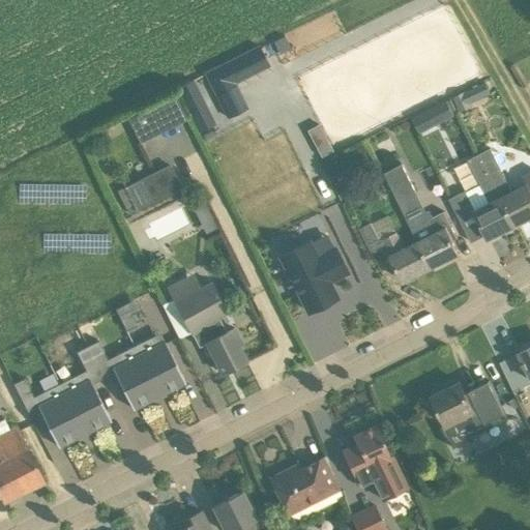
[(271,67),(261,48),(206,76),(229,120),(249,110),(237,85),(271,67)]
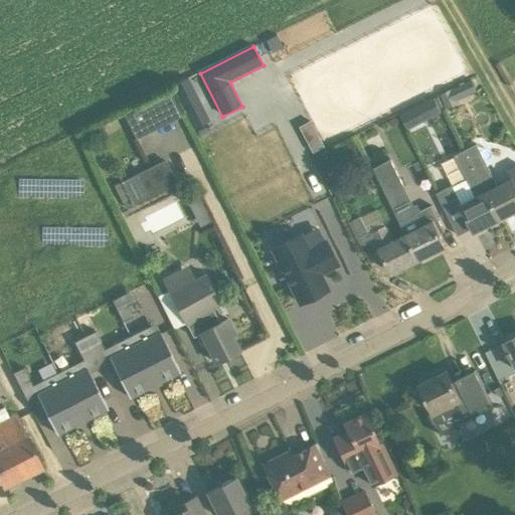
[(441,95),(445,104),(457,98),(453,90),(452,89),(441,95)]
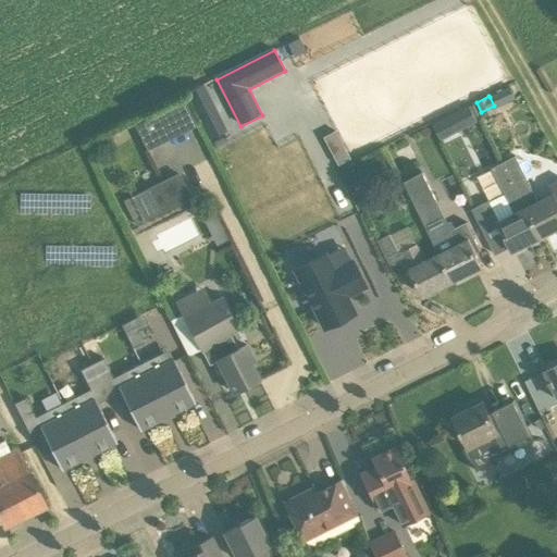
[(197,127),(183,99),(143,120),(157,148),(197,127)]
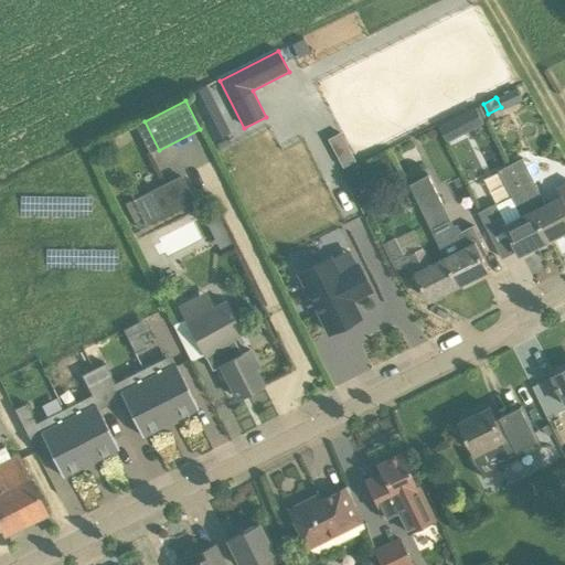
[(476,106),(438,126),(447,145),(458,139),(452,128),(460,124),(466,135),(484,125),(476,106)]
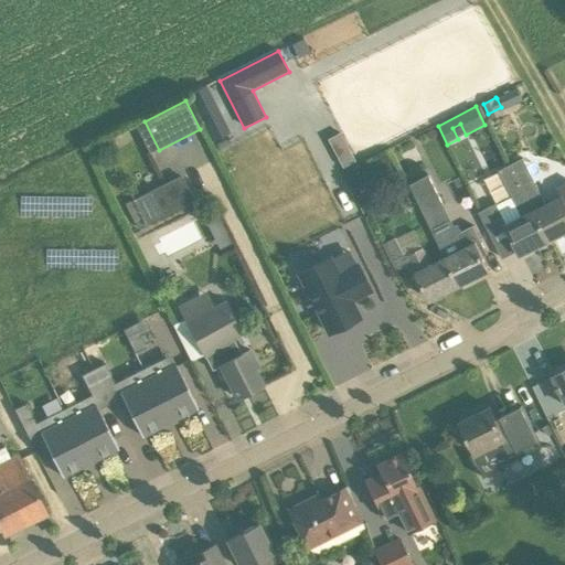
[(340,132),(328,139),(342,168),(355,161),(340,132)]
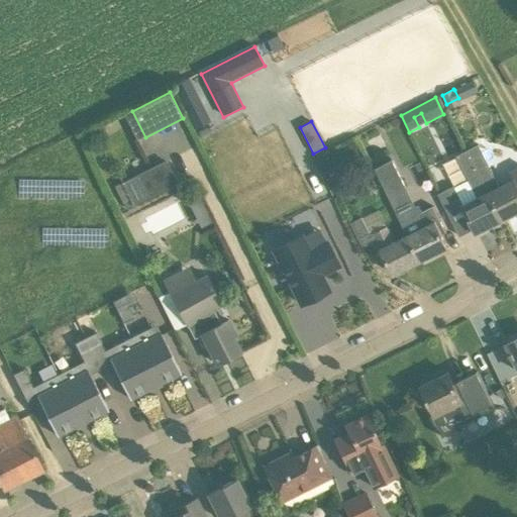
[(479,144),(468,149),(503,220),(516,212),(516,169),(511,173),(514,180),(500,187),(479,144)]
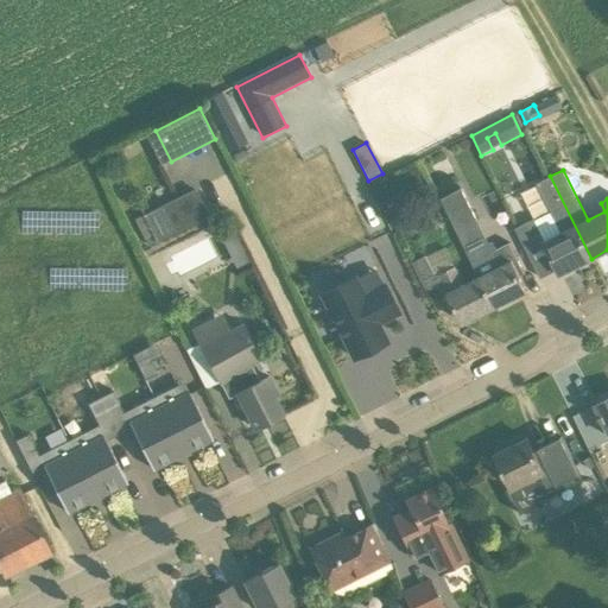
[(562,233),(545,241),(536,222),(518,232),(530,255),(546,246),(561,274),(591,259),(550,176),(537,183),(562,233)]
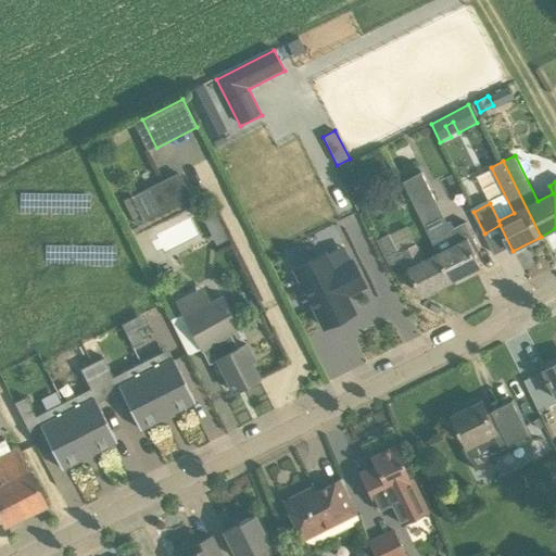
[(442,212),(421,172),(403,181),(424,222),(442,212)]
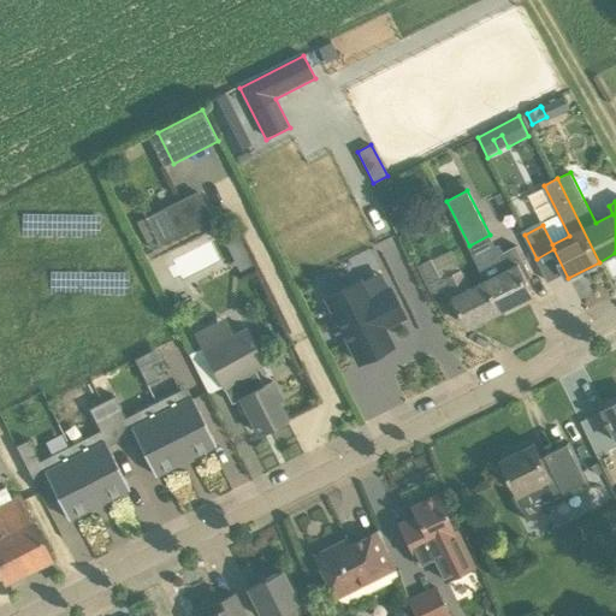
[(148,217),(161,243),(213,218),(200,191),(148,217)]
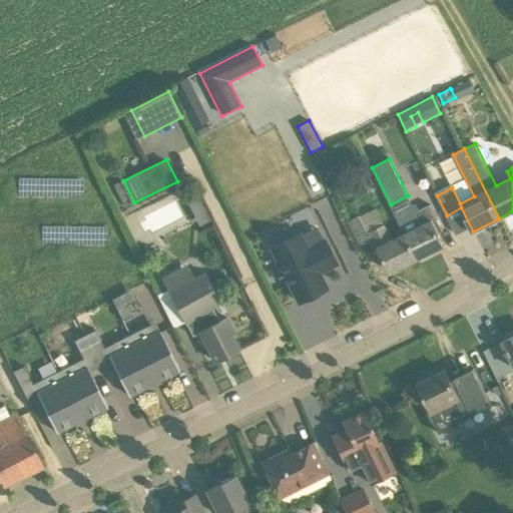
[(114,184),(125,206),(134,202),(123,180),(114,184)]
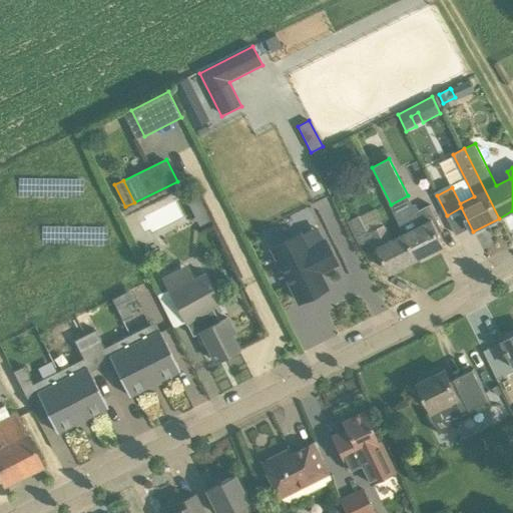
[(194,193),(184,198),(189,209),(200,203),(194,193)]
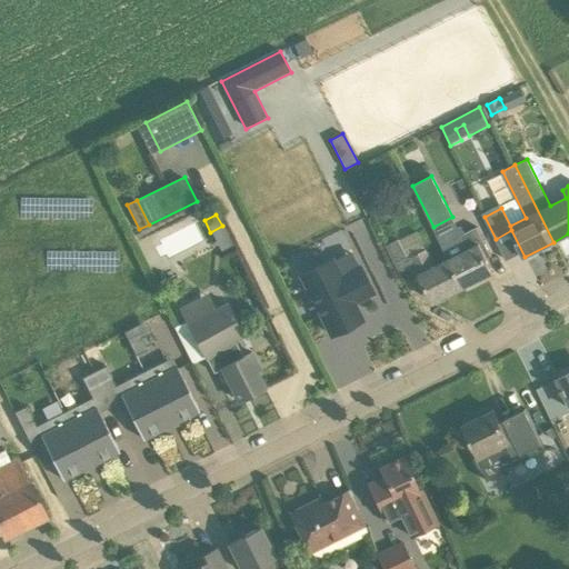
[(438,238),(449,259),(463,288),(495,272),(487,258),(492,256),(478,228),(461,236),(458,229),(438,238)]
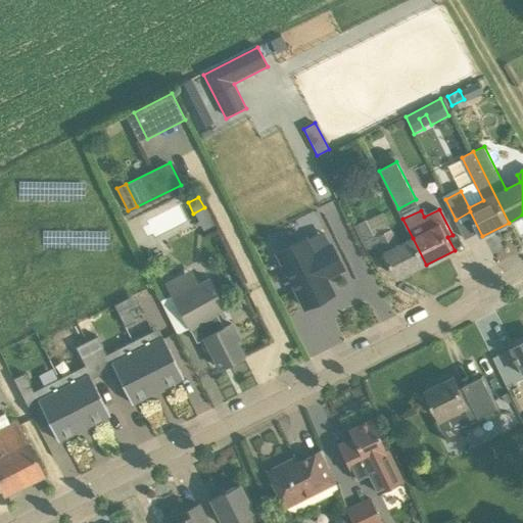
[(426,265),(413,238),(400,244),(392,229),(376,237),(367,221),(355,227),(372,260),(386,253),(399,278),(426,265)]
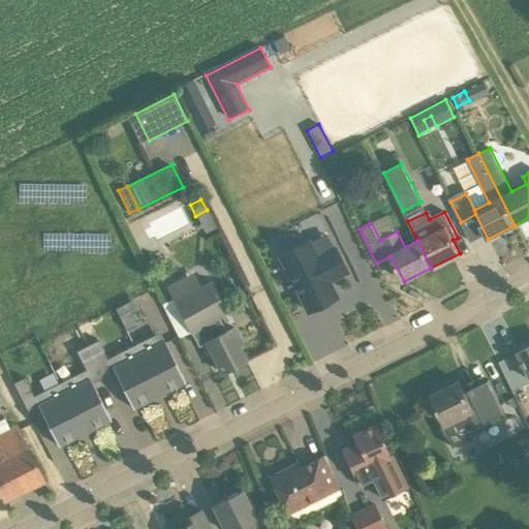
[(280,255),(308,311),(336,297),(328,282),(346,273),(334,248),(316,257),(308,242),(280,255)]
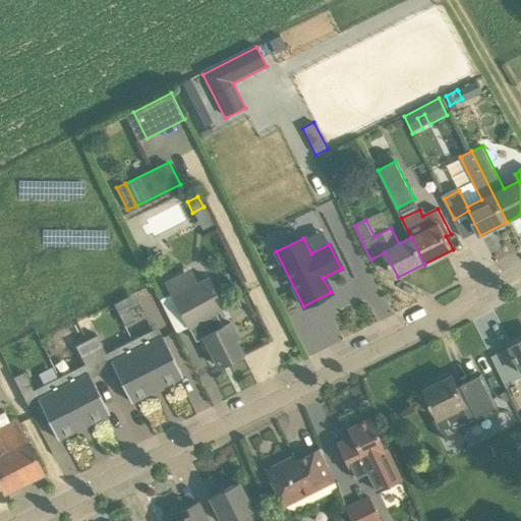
[(208,278),(195,284),(188,270),(165,282),(194,342),(204,337),(218,367),(242,355),(235,339),(238,338),(230,323),(222,327),(215,312),(223,308),(208,278)]
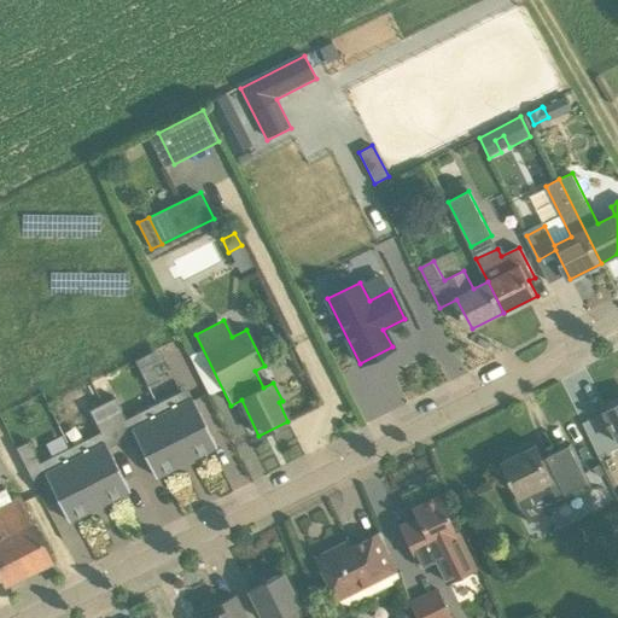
[(147,383),(153,395),(165,389),(159,377),(147,383)]
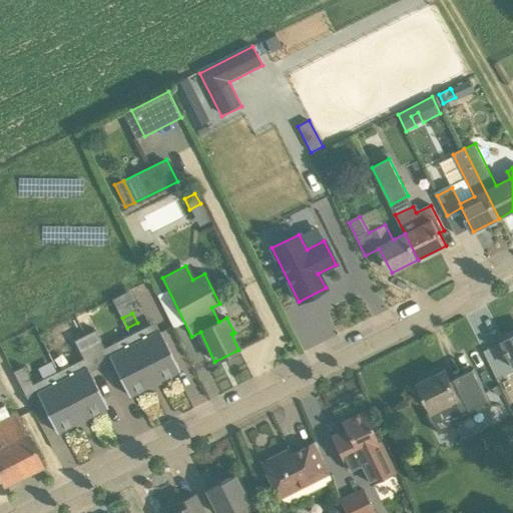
[(512,331),(504,337),(506,340),(504,341),(512,359),(512,331)]
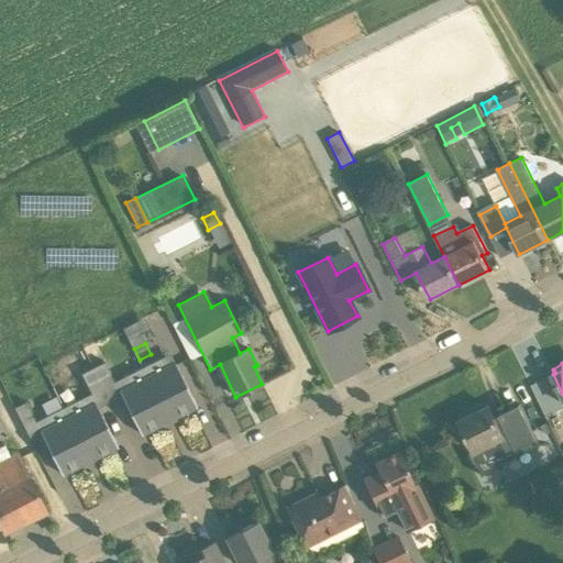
[(169,366),(148,377),(170,420),(198,406),(180,371),(173,375),(169,366)]
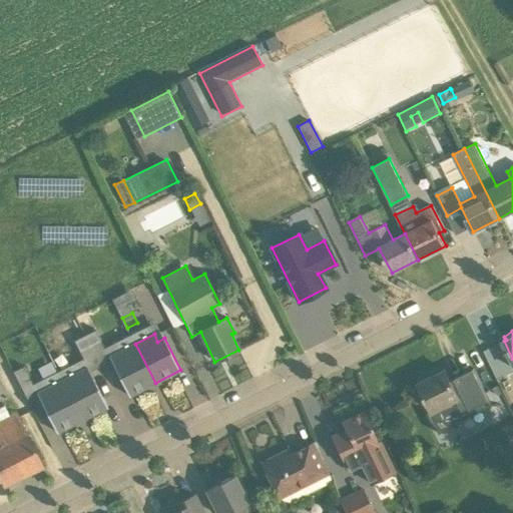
[(100,339),(89,345),(94,355),(105,350),(100,339)]
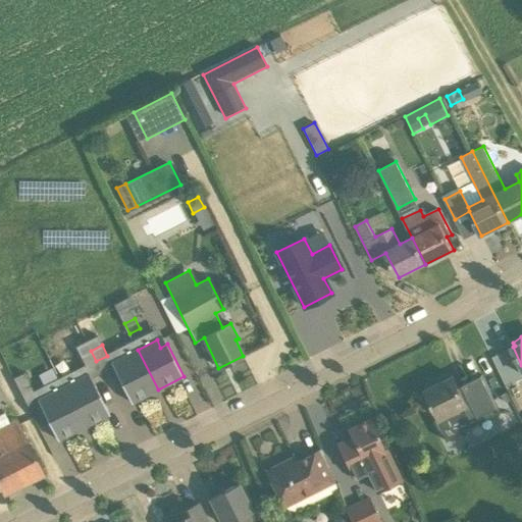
[(114,370),(131,403),(158,389),(138,350),(118,359),(121,367),(114,370)]
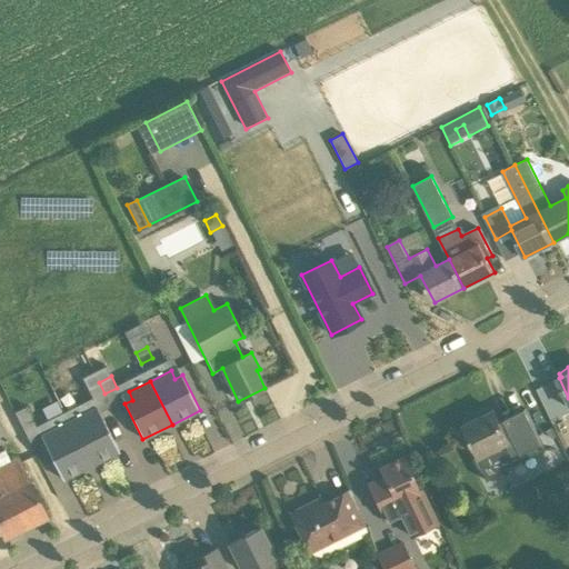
[(99,382),(87,388),(93,400),(105,393),(99,382)]
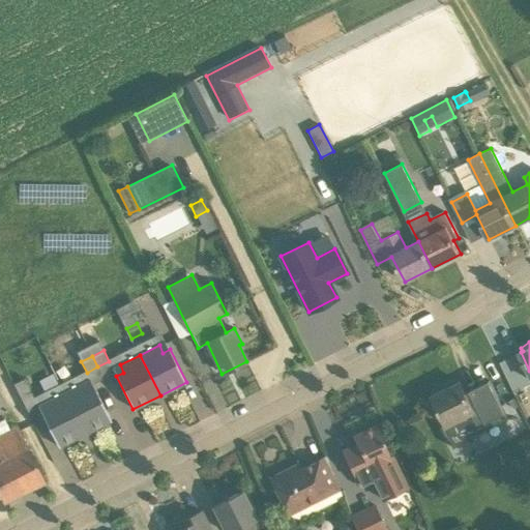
[(508,417),(502,405),(499,399),(490,380),(470,390),(470,391),(467,393),(461,382),(433,396),(446,423),(442,425),(452,446),(453,445),(489,428),(490,427),(507,418),(508,417)]
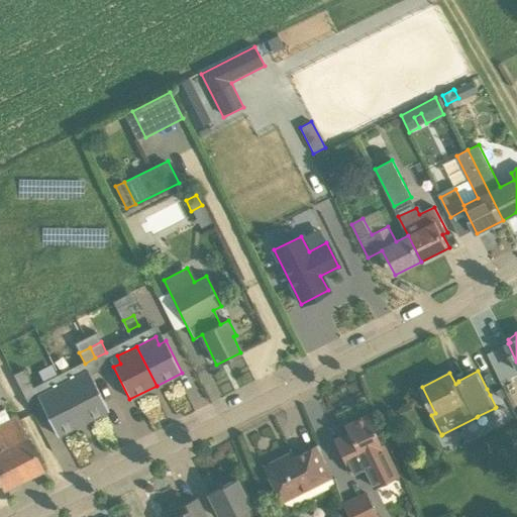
[(83,373),(63,383),(83,423),(108,410),(92,378),(86,381),(83,373)]
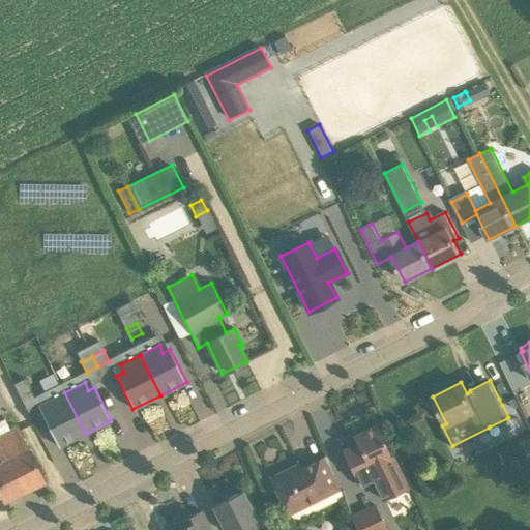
[(28,387),(18,393),(23,404),(34,399),(28,387)]
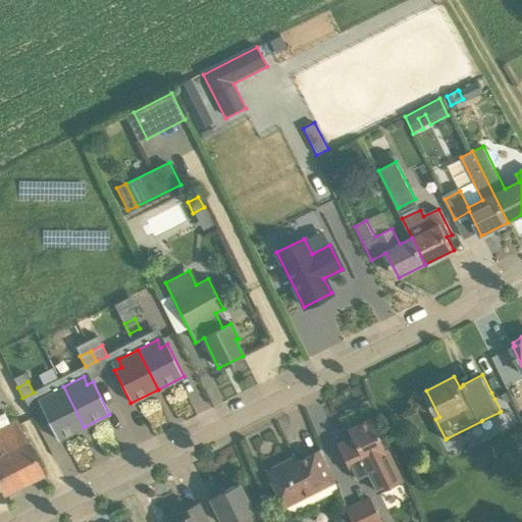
[(49,403),(41,407),(57,440),(84,427),(63,386),(45,396),(49,403)]
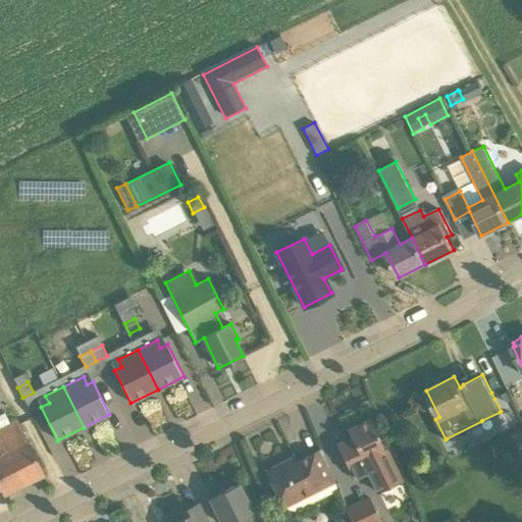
[(386,451),(385,451),(370,419),(348,430),(352,437),(336,445),(354,478),(365,473),(372,487),(399,474),(386,451)]
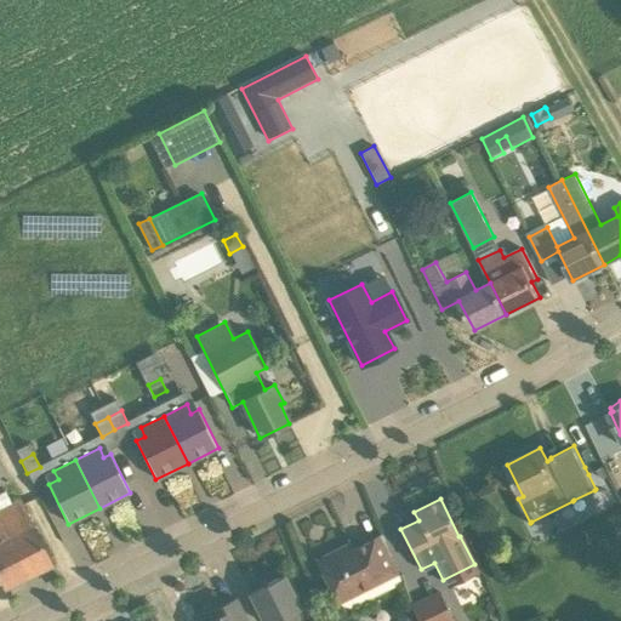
[(20,501),(0,511),(0,579),(4,587),(51,564),(20,501)]
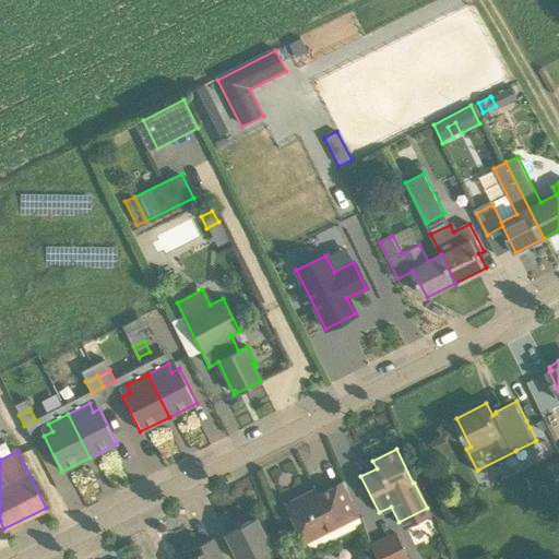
[(558,488),(558,470),(547,476),(555,490),(558,488)]
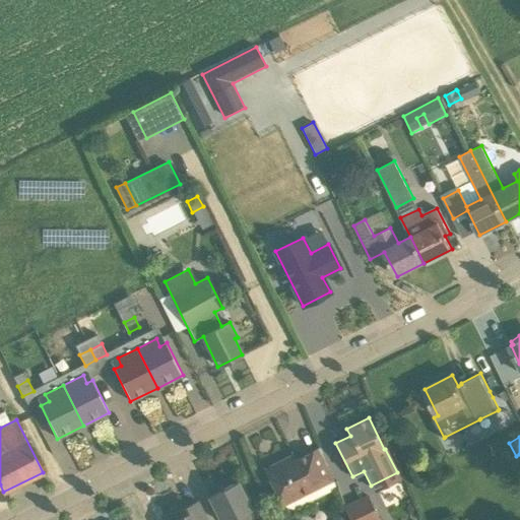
[(265,468),(274,486),(275,486),(287,511),(336,488),(321,448),(288,464),(285,458),(265,468)]
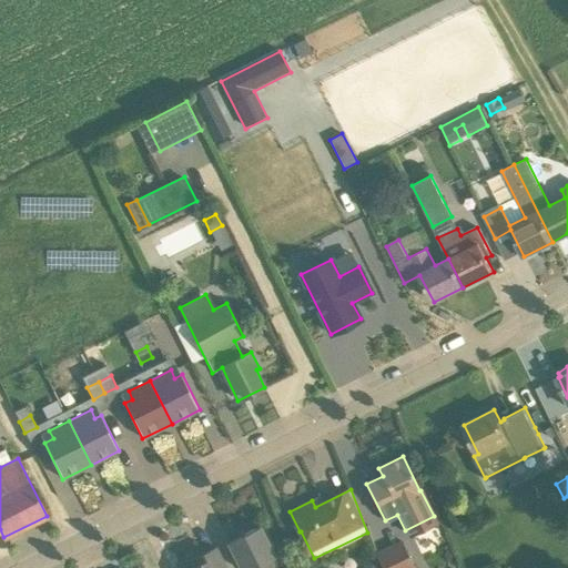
[(279,567),(273,557),(274,557),(259,527),(230,543),(242,567),(279,567)]
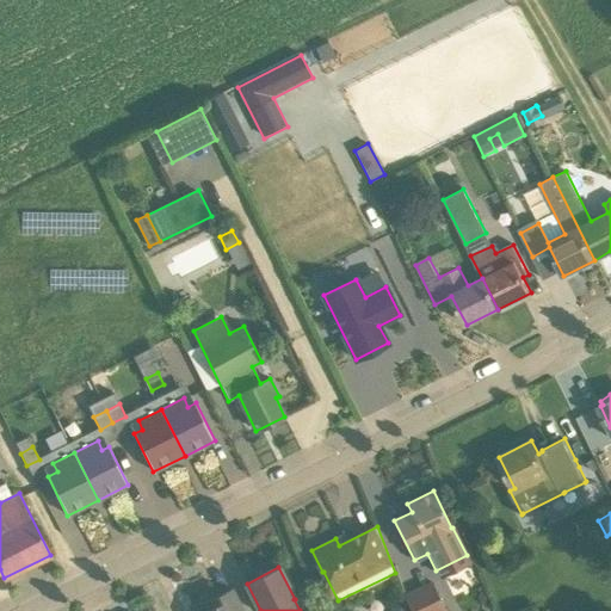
[(405,597),(411,610),(445,610),(446,610),(432,582),(405,597)]
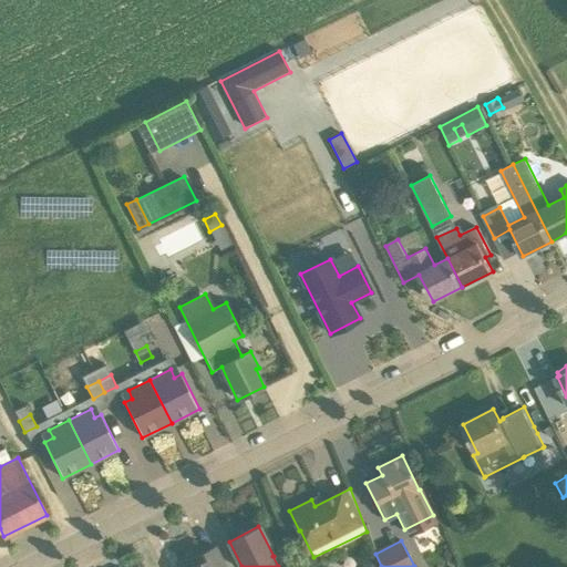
[(226,566),(217,547),(198,557),(200,563),(192,566),(226,566)]
